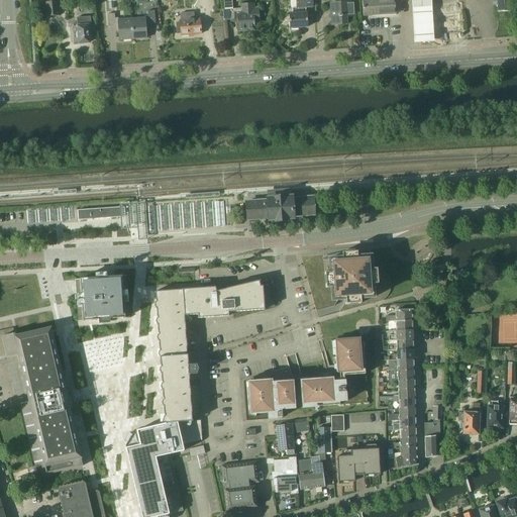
[(304,14),(303,8),(312,7),(311,0),(295,0),(296,8),(292,9),(293,14),(288,15),(290,29),(292,28),(292,30),(297,29),(297,28),(307,27),(306,13),(304,14)]
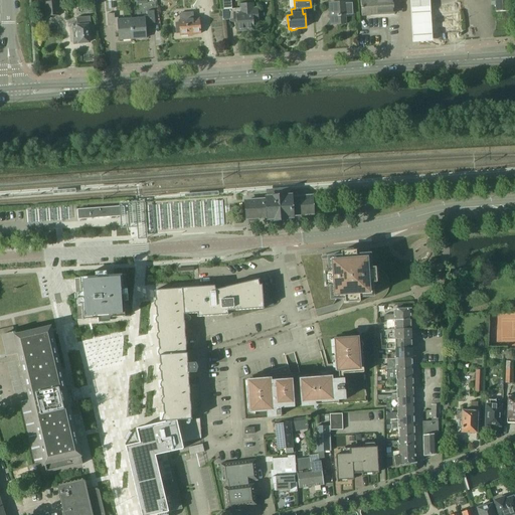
[(340,0),(340,3),(328,4),(330,26),(346,25),(345,18),(354,17),(353,2),(352,2),(351,0),(340,0)]
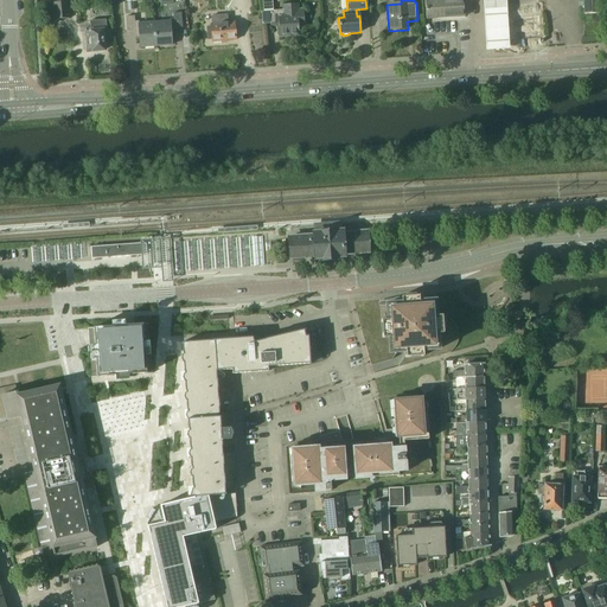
[(425,0),(426,20),(464,18),(461,0),(425,0)]
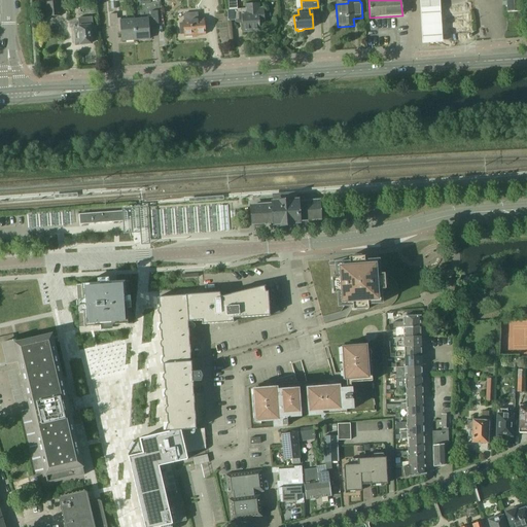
[(438,0),(418,0),(421,45),(443,44),(438,0)]
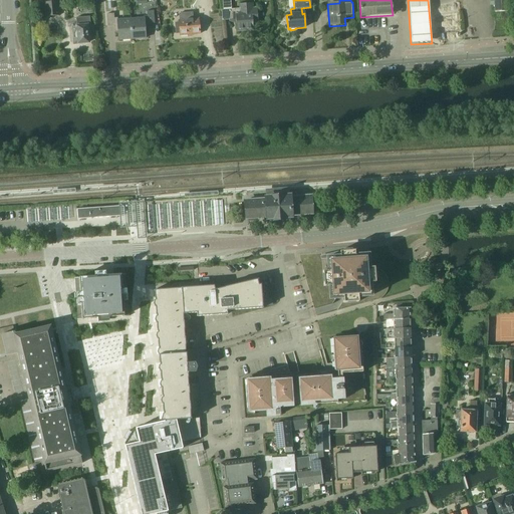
[(507,12),(506,0),(493,0),(494,13),(507,12)]
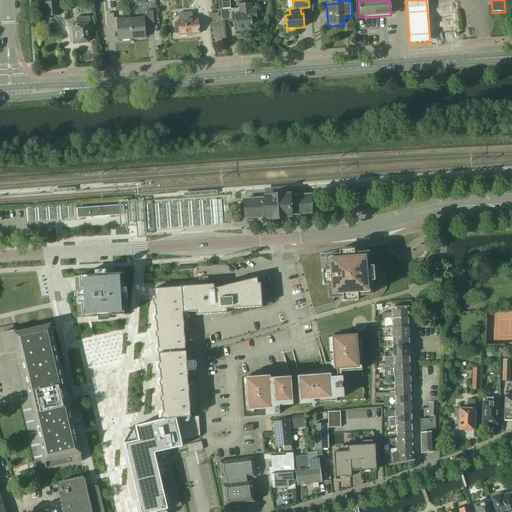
[(58,16),(57,2),(43,3),(44,17),(58,16)]
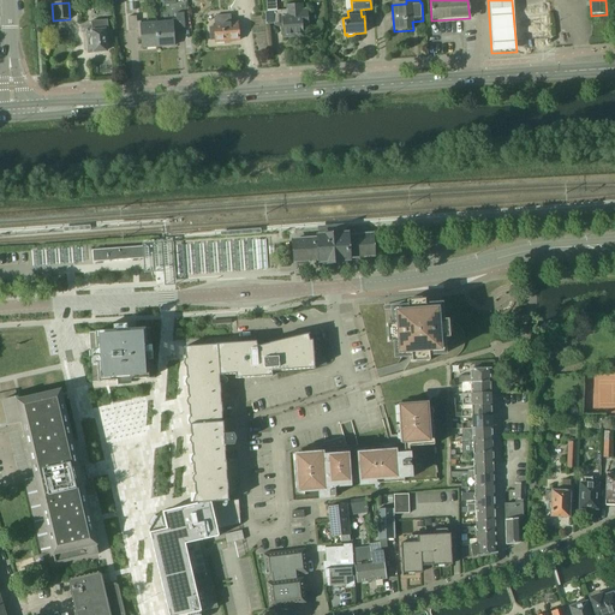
[(302,28),(308,27),(306,10),(302,11),(302,5),(286,6),(286,11),(273,12),(274,24),(281,24),(282,39),(303,36),(302,28)]
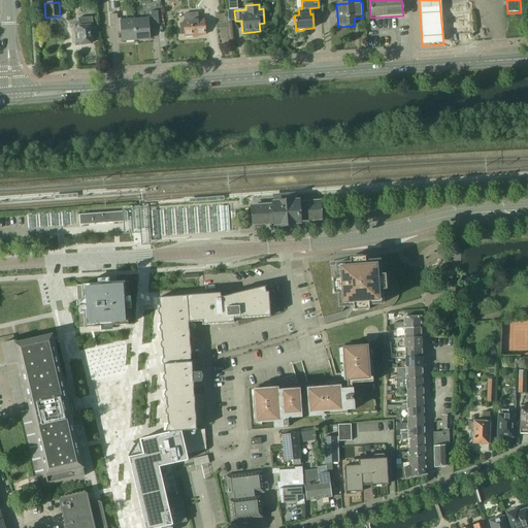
[(133,21),(135,41),(149,40),(147,26),(158,25),(157,11),(150,12),(151,18),(146,19),(146,20),(133,21)]
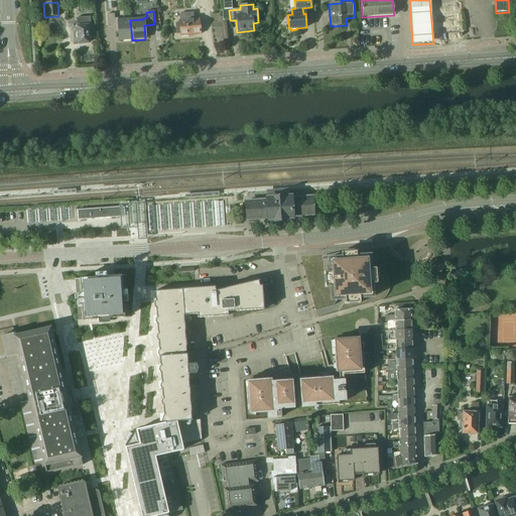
[(179,36),(201,35),(200,19),(192,20),(192,13),(179,14),(179,21),(178,21),(179,36)]
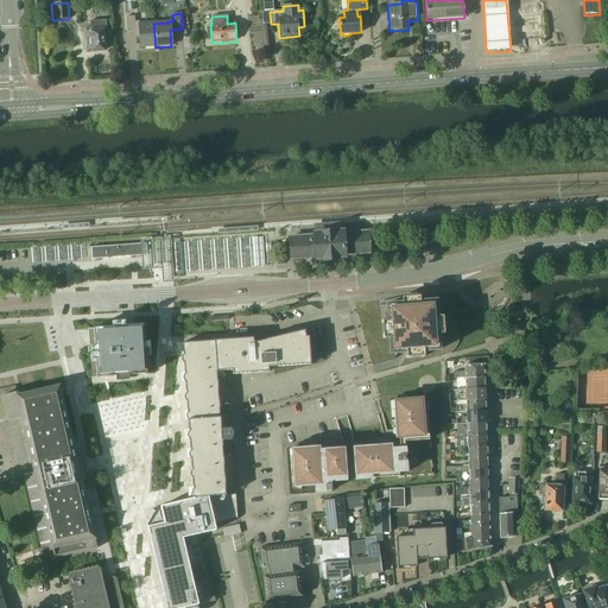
[(139,49),(156,48),(153,24),(139,25),(139,23),(134,23),(134,17),(126,18),(126,32),(138,32),(139,49)]
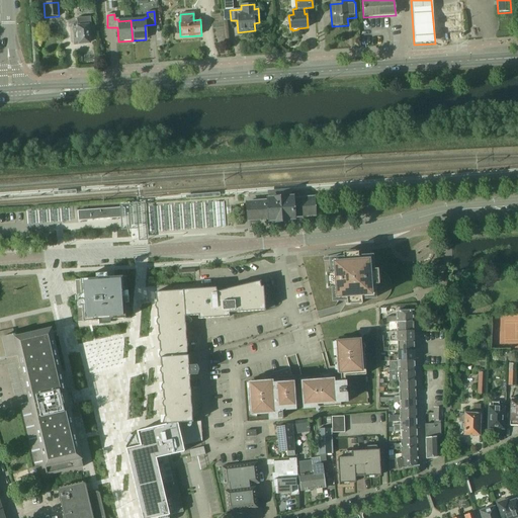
[(75,27),(73,27),(74,45),(89,44),(87,26),(91,26),(90,17),(76,18),(77,22),(74,23),(75,27)]
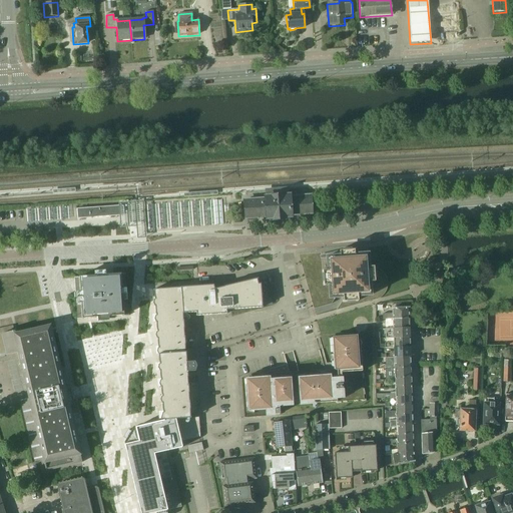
[(291,215),(311,213),(310,196),(289,197),(289,196),(265,197),(265,199),(244,201),(245,218),(266,217),(267,219),(273,218),(273,220),(283,219),(283,217),(291,217),(291,215)]
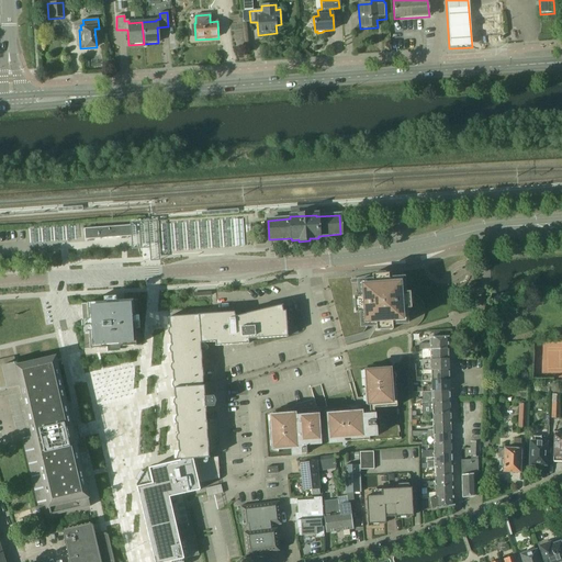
[(131,226),(130,226),(83,229),(85,240),(131,237),(131,226)]
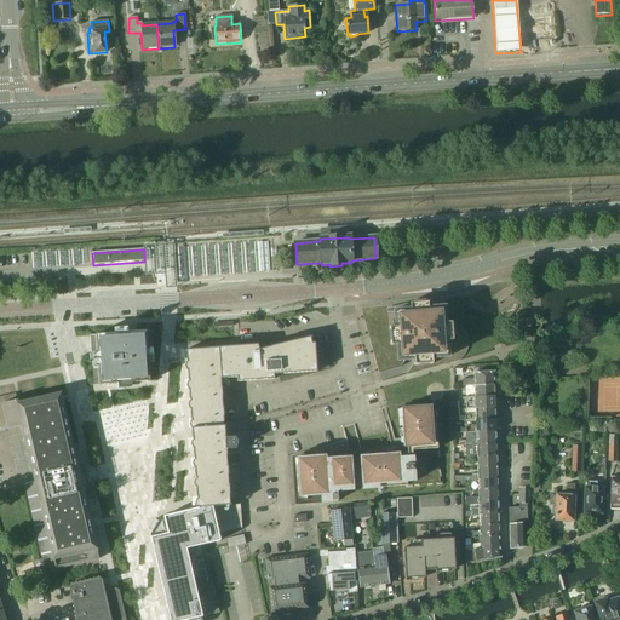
[(395,327),(389,328),(390,346),(396,345),(397,361),(411,361),(414,360),(414,366),(432,365),(431,359),(448,357),(447,342),(453,342),(451,323),(446,323),(445,308),(428,309),(428,303),(409,304),(409,310),(395,311),(395,327)]
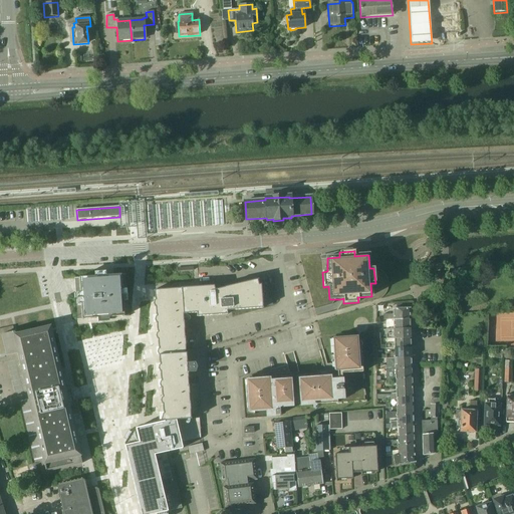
[(126,274),(74,278),(74,279),(75,279),(78,319),(77,320),(130,316),(129,316),(125,275),(126,275),(126,274)]
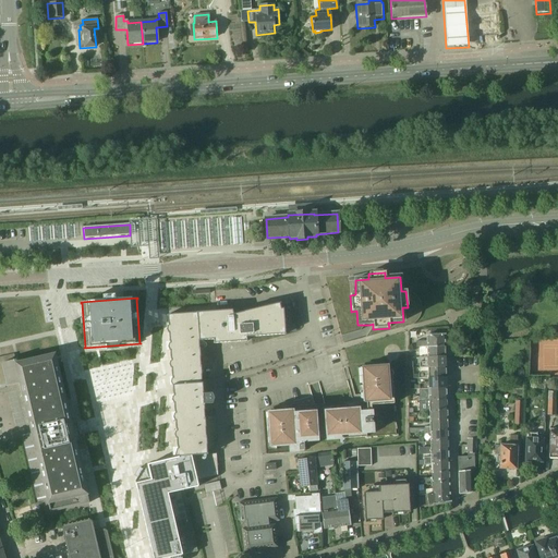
[(172,397),(171,400),(173,404),(178,458),(147,465),(147,466),(145,466),(143,470),(140,468),(134,476),(137,478),(135,482),(136,484),(135,484),(153,557),(181,557),(181,556),(197,552),(183,490),(198,487),(196,481),(218,476),(216,453),(207,455),(203,405),(213,404),(214,399),(211,395),(203,395),(203,393),(202,384),(198,341),(214,340),(214,344),(246,342),(246,338),(286,335),(283,310),(281,310),(279,303),(233,315),(232,311),(167,315),(173,397),(172,397)]
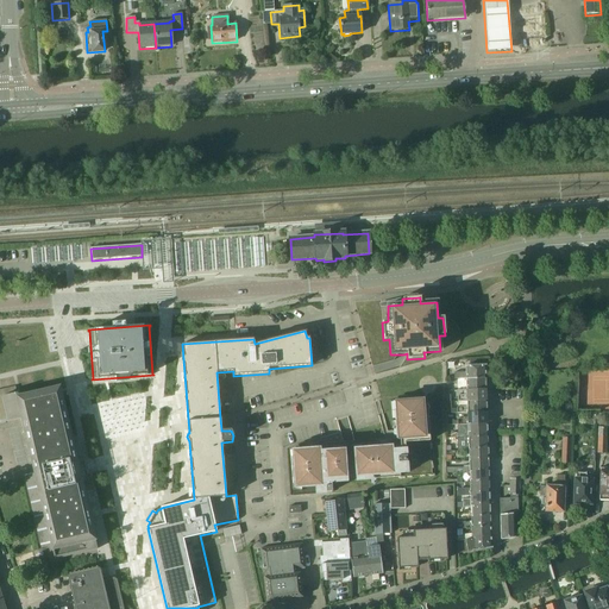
[(4,402),(0,403),(16,469),(23,468),(24,477),(29,476),(46,550),(51,548),(54,559),(60,558),(61,559),(62,562),(63,562),(66,562),(105,552),(90,490),(96,489),(76,403),(64,407),(61,393),(57,394),(49,357),(5,366),(12,395),(2,397),(4,402)]
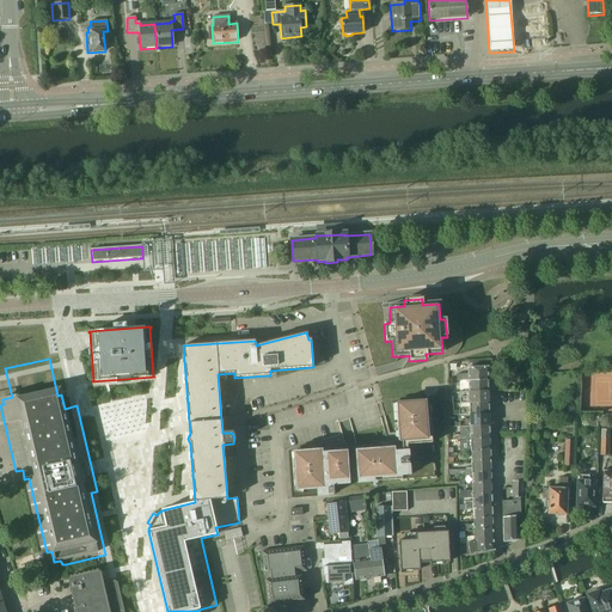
[(503,367),(501,367),(501,375),(508,375),(509,384),(522,383),(522,374),(514,374),(514,367),(513,367),(512,362),(503,362),(503,367)]
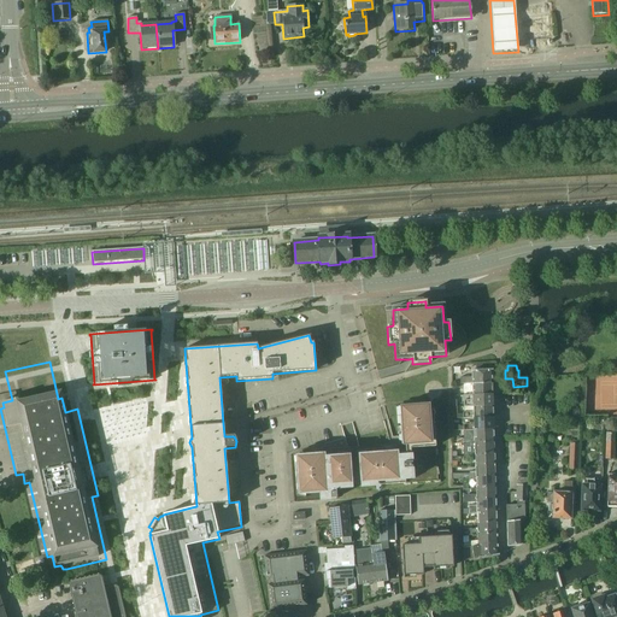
[(472,377),(460,378),(460,385),(472,385),(492,383),(492,370),(486,370),(477,371),(471,371),(472,377)]
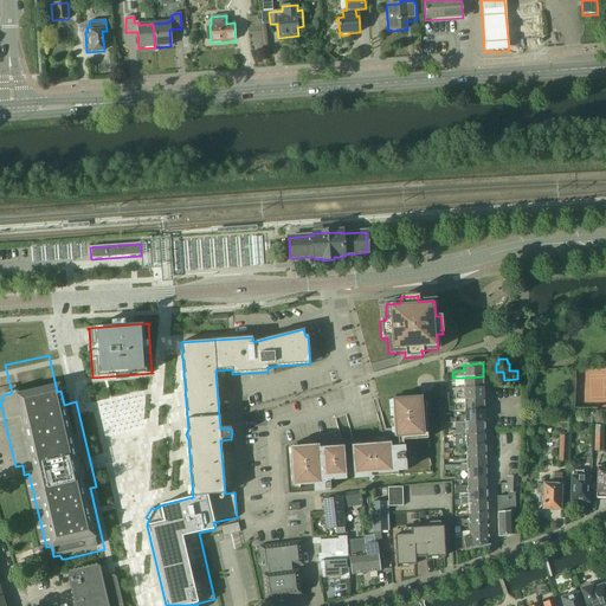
[(464,382),(455,382),(455,388),(464,388),(484,388),(483,376),(464,378),(464,382)]
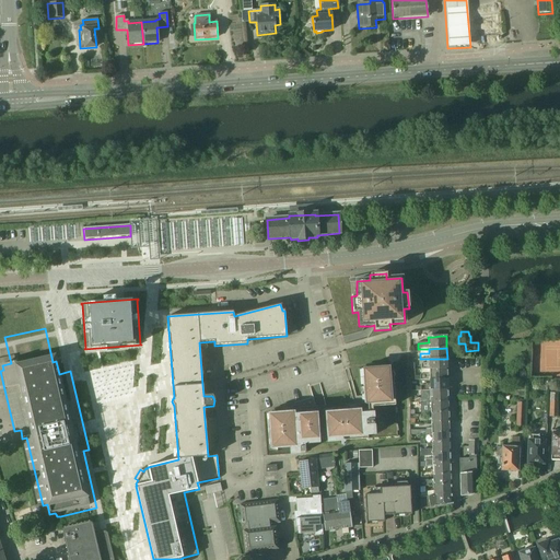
[(420,370),(429,370),(447,369),(447,359),(429,359),(429,364),(420,364),(420,370)]
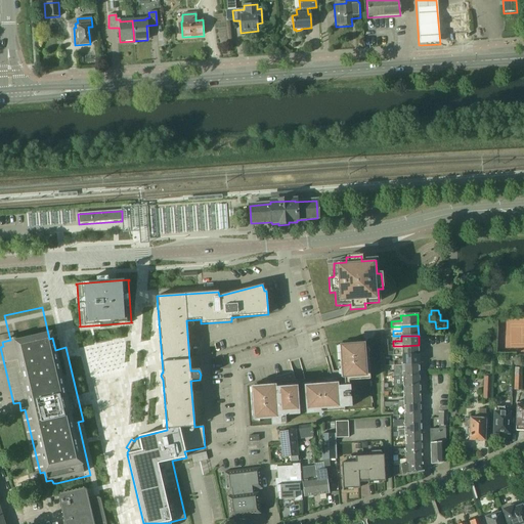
[(307,412),(344,410),(372,408),(367,349),(363,349),(363,344),(339,346),(341,378),(336,379),(336,382),(305,385),(307,412)]
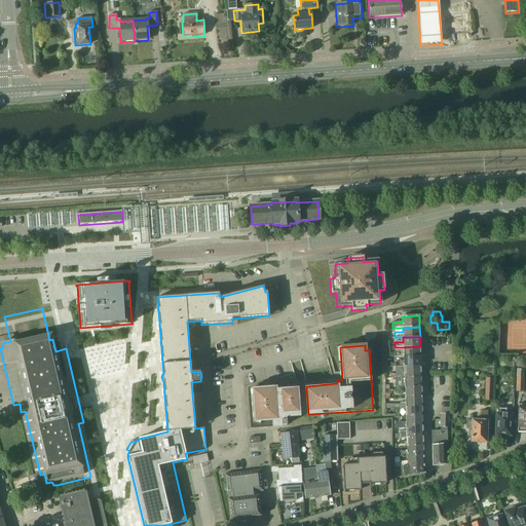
[(395,352),(389,352),(389,357),(395,357),(395,358),(403,357),(420,357),(420,351),(420,346),(403,347),(395,347),(395,352)]
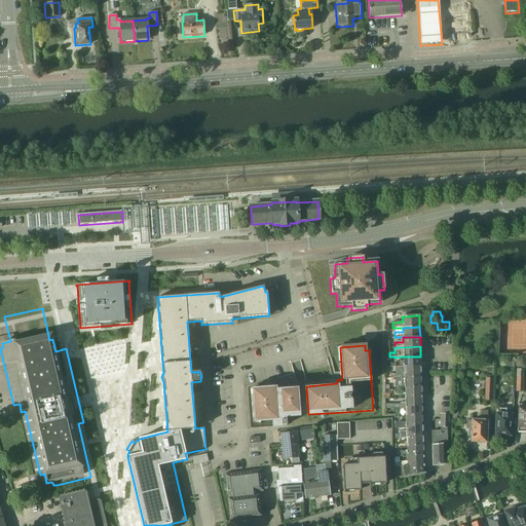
[(395,367),(404,367),(420,366),(420,357),(403,357),(404,362),(395,363),(395,367)]
